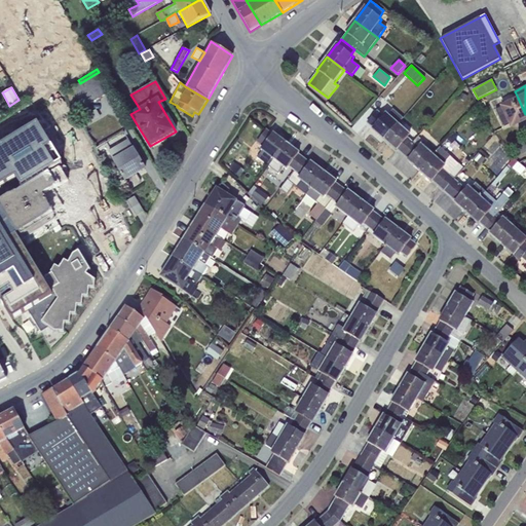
[(525,119),(525,114),(518,98),(500,106),(500,107),(495,110),(503,127),(519,120),(520,122),(525,119)]
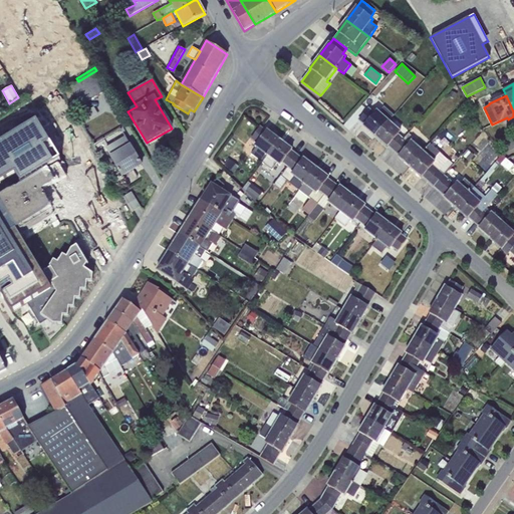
[(93,106),(78,115),(82,123),(98,114),(93,106)]
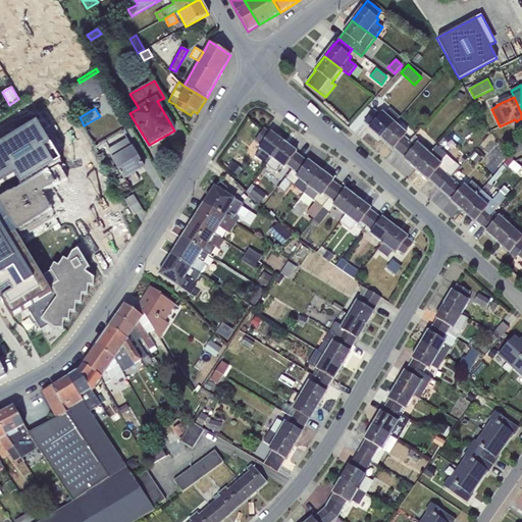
[(380,139),(395,122),(400,117),(389,108),(384,114),(382,111),(379,114),(374,110),(364,121),(369,126),(369,128),(380,139)]
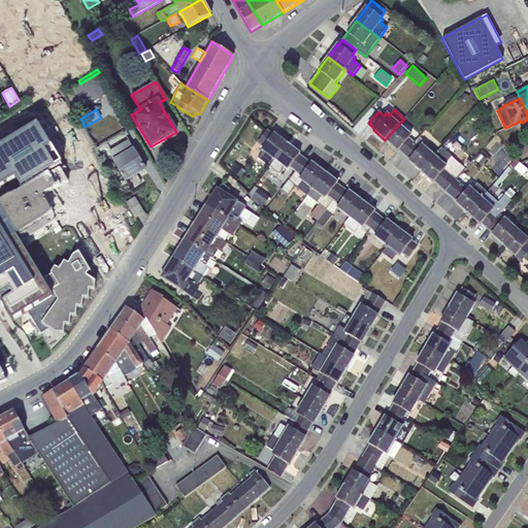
[(399,124),(385,140),(397,151),(398,150),(403,155),(415,142),(409,138),(411,135),(399,124)]
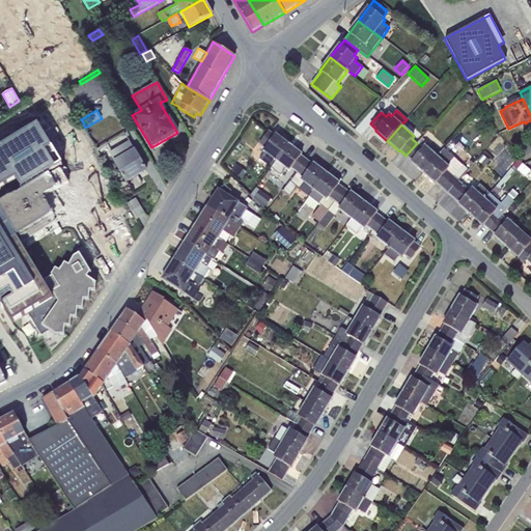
[(52,277),(44,283),(17,239),(94,192),(76,160),(17,196),(9,198),(0,203),(0,188),(17,178),(23,188),(61,164),(37,126),(0,147),(0,296),(9,290),(15,298),(2,306),(12,323),(28,313),(42,336),(49,331),(55,335),(64,336),(65,327),(71,327),(72,317),(77,318),(78,309),(83,309),(84,300),(89,301),(90,291),(95,291),(96,284),(87,278),(90,274),(91,274),(79,254),(74,257),(68,266),(64,263),(60,271),(55,269),(51,275),(52,277)]
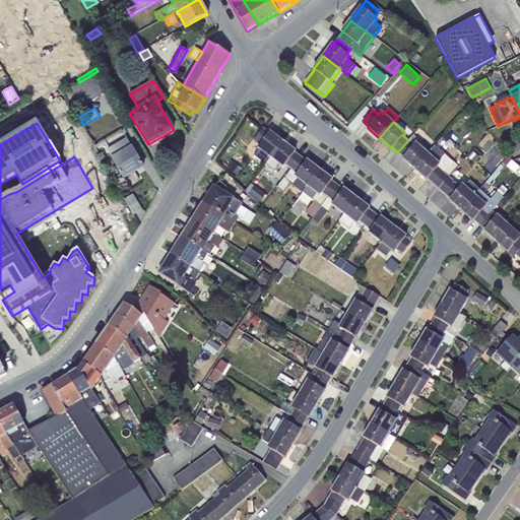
[(265,165),(282,141),(270,132),(269,133),(263,128),(254,140),(262,146),(254,156),(265,165)]
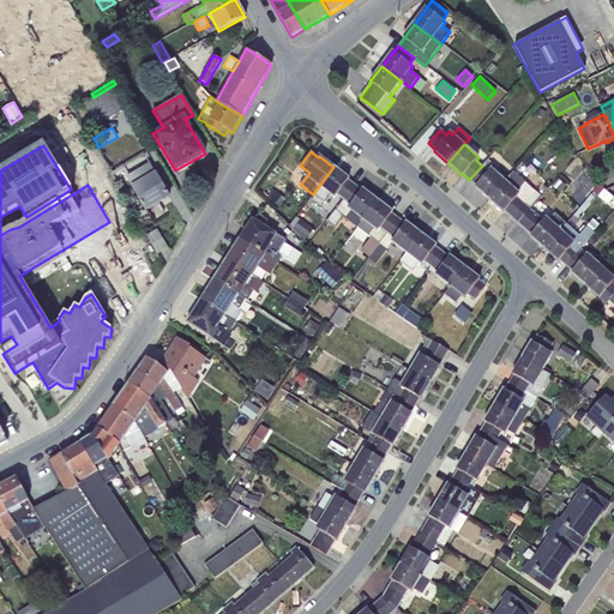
[(482,166),(469,180),(476,186),(475,187),(488,199),(506,180),(492,168),(494,166),(488,160),(482,166)]
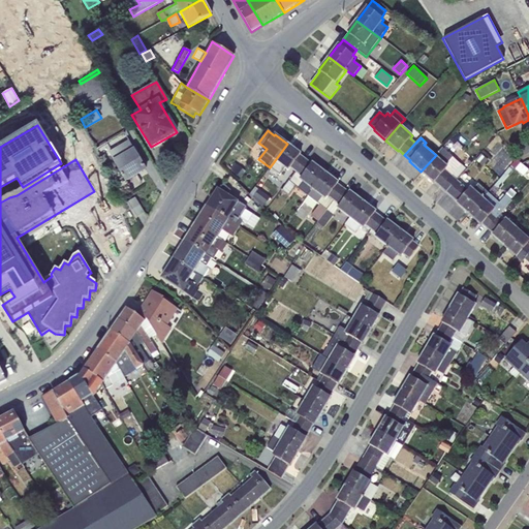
[(129,141),(109,152),(126,182),(146,169),(129,141)]
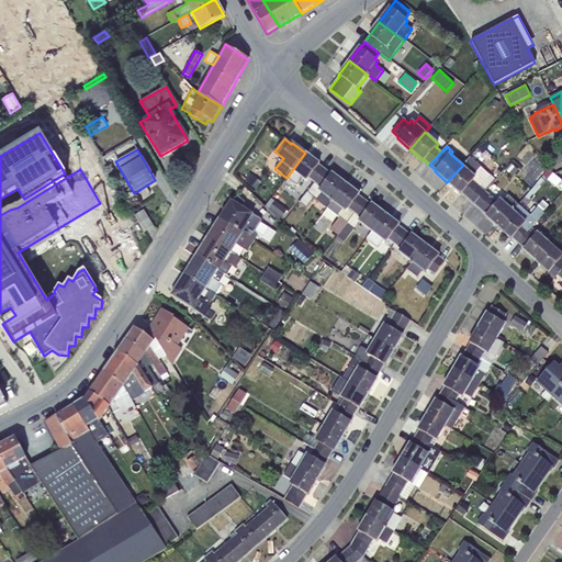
[(305,153),(287,178),(298,186),(302,179),(305,182),(308,179),(314,183),(324,170),(318,165),(319,164),(305,153)]
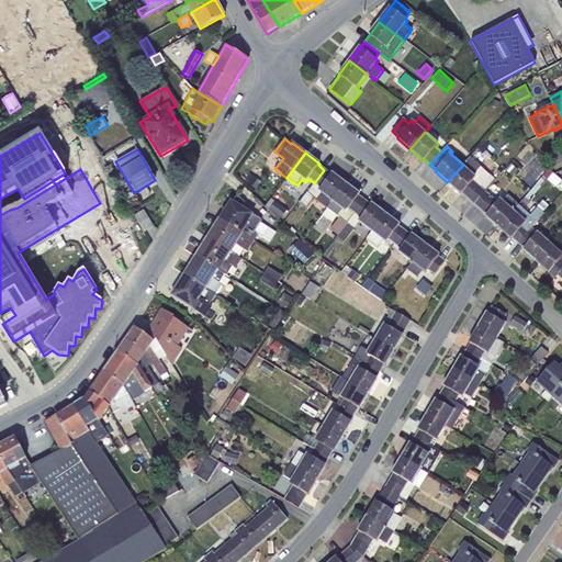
[(473,204),(485,191),(499,176),(496,172),(492,177),(470,157),(463,165),(447,182),(460,194),(461,193),(473,204)]
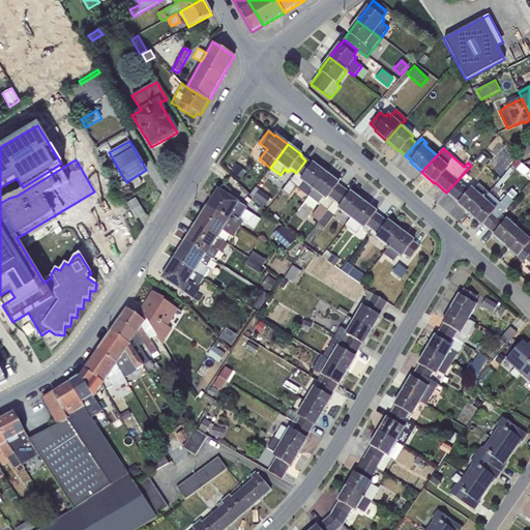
[(481,154),(476,160),(483,167),(489,160),(481,154)]
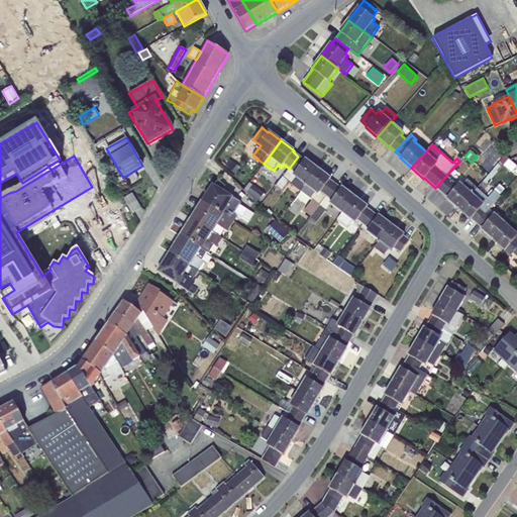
[(301,191),(318,169),(305,160),(304,161),(298,157),(275,187),(282,192),(289,182),(301,191)]
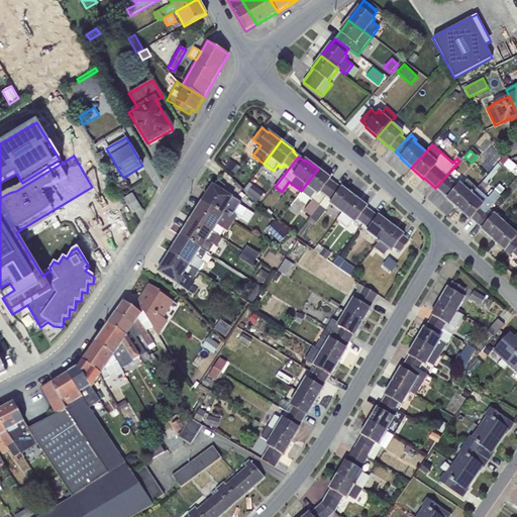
[(230,160),(224,166),(235,174),(240,168),(230,160)]
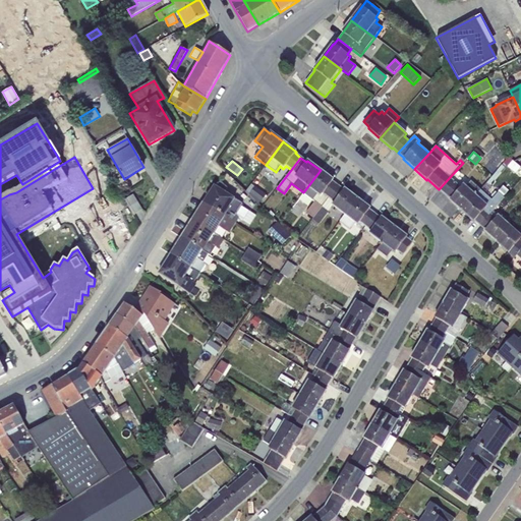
[(520,167),(512,161),(508,166),(516,172),(520,167)]
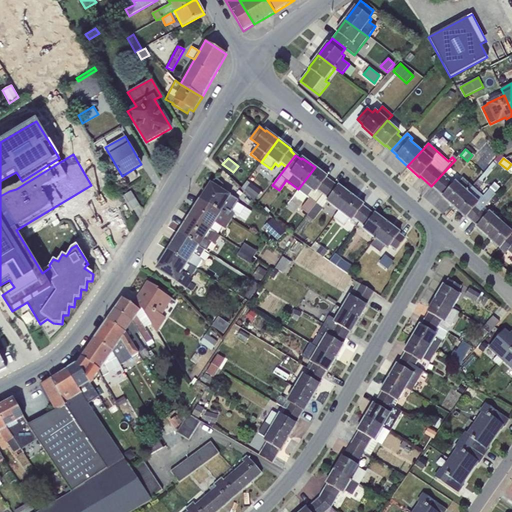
[(315,167),(298,189),(309,198),(301,209),(308,214),(332,182),(326,178),(327,177),(315,167)]
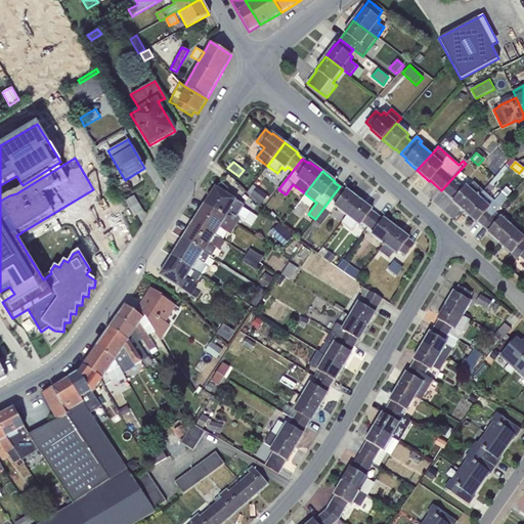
[(452,178),(441,190),(453,201),(452,202),(464,212),(482,190),(473,182),(469,187),(466,185),(464,188),(452,178)]
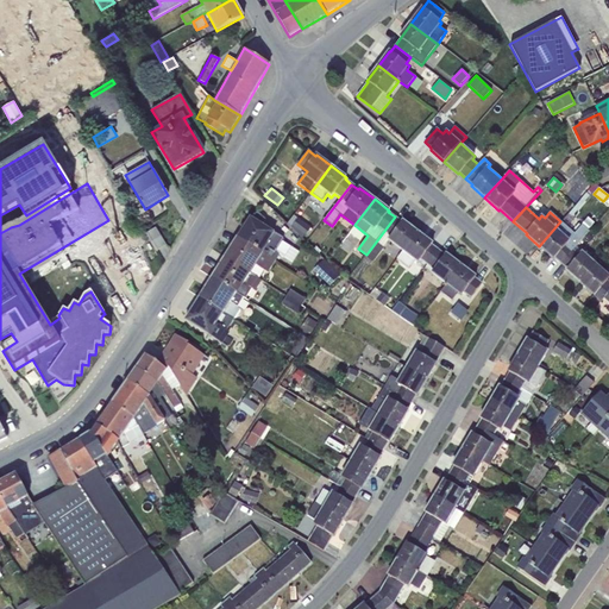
[(245,225),(237,237),(276,262),(280,255),(292,263),(299,252),(281,240),(283,238),(261,224),(265,219),(257,212),(245,225)]
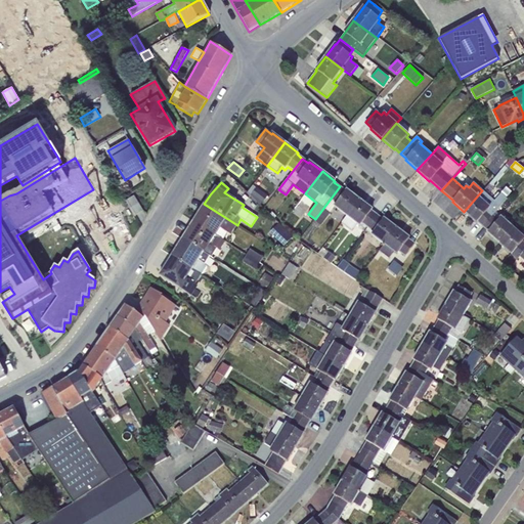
[(340,186),(315,219),(312,223),(318,227),(320,225),(331,213),(334,208),(346,217),(359,200),(347,190),(346,191),(340,186)]
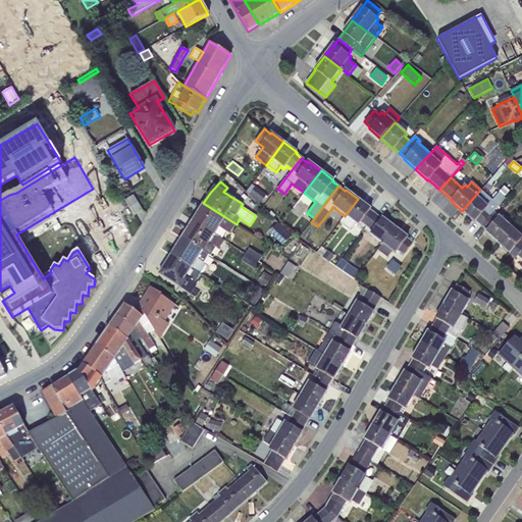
[(256,187),(250,195),(260,203),(266,195),(256,187)]
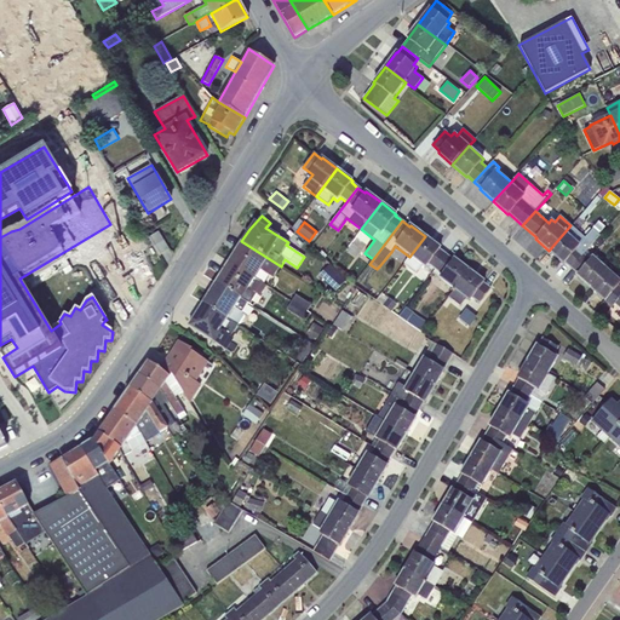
[(570,225),(549,251),(563,264),(564,263),(570,268),(584,253),(601,235),(592,229),(585,237),(570,225)]
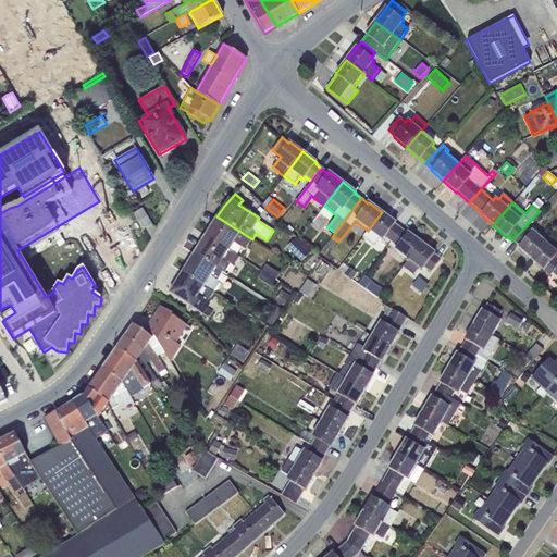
[(141,209),(134,213),(143,230),(151,224),(141,209)]
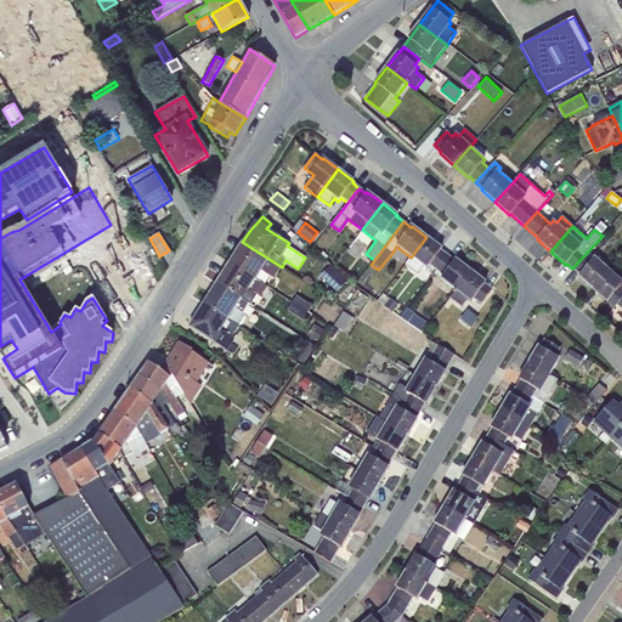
[(141,237),(133,242),(140,253),(147,248),(141,237)]
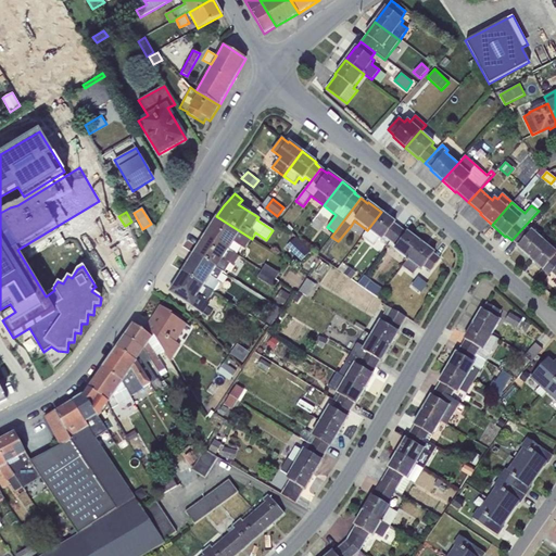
[(381,212),(367,230),(363,236),(374,244),(379,238),(381,239),(380,241),(387,245),(388,244),(400,228),(393,224),(394,223),(381,212)]
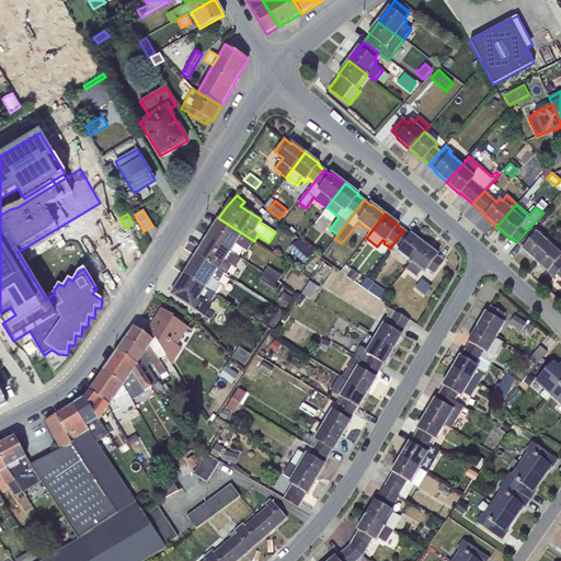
[(218,218),(207,237),(239,258),(243,249),(248,251),(254,241),(218,218)]
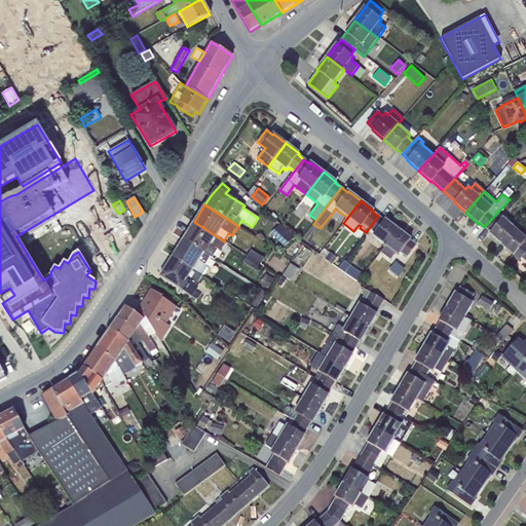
[(495,215),(484,227),(490,232),(489,233),(500,243),(515,228),(502,217),(499,219),(495,215)]
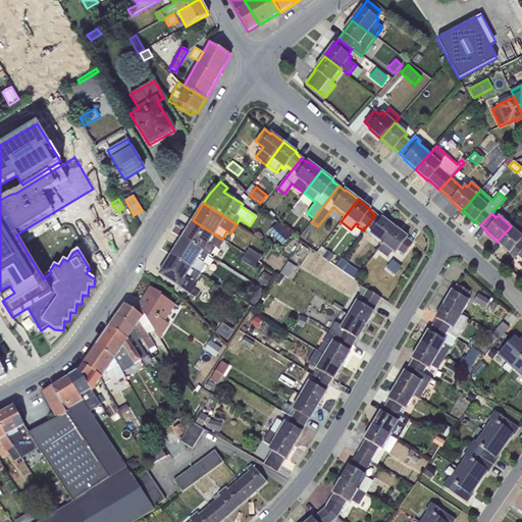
[(375,214),(364,229),(382,244),(395,227),(382,217),(381,219),(375,214)]
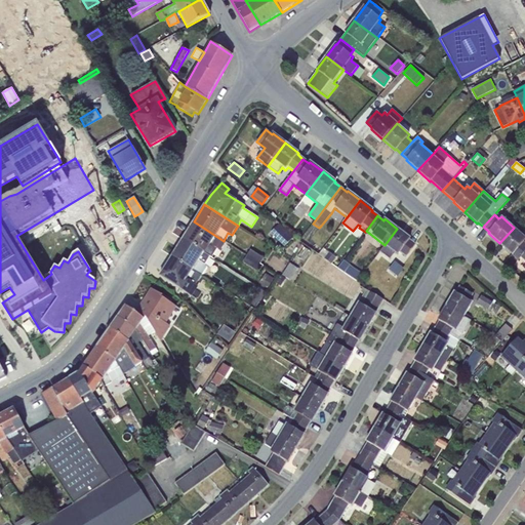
[(123,218),(96,234),(104,247),(130,232),(123,218)]
